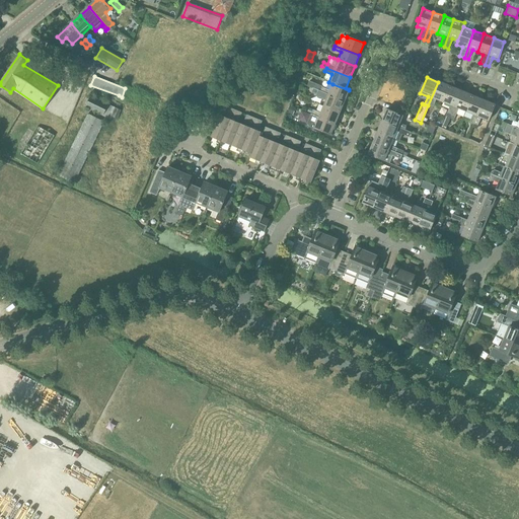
[(443,102),(449,86),(438,82),(428,105),(432,107),(435,99),(443,102)]
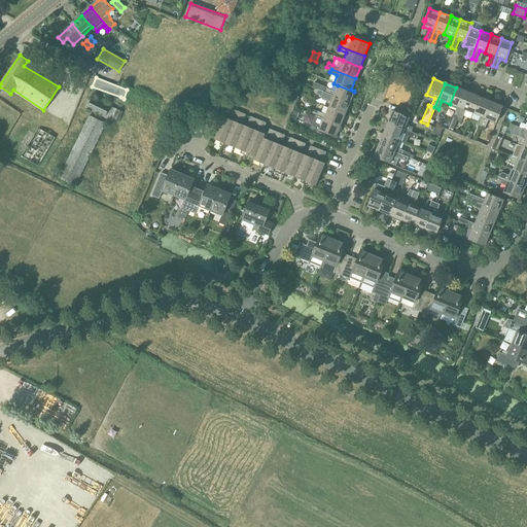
[(319,85),(317,90),(349,103),(352,97),(354,92),(338,85),(335,92),(330,91),(327,89),(319,85)]
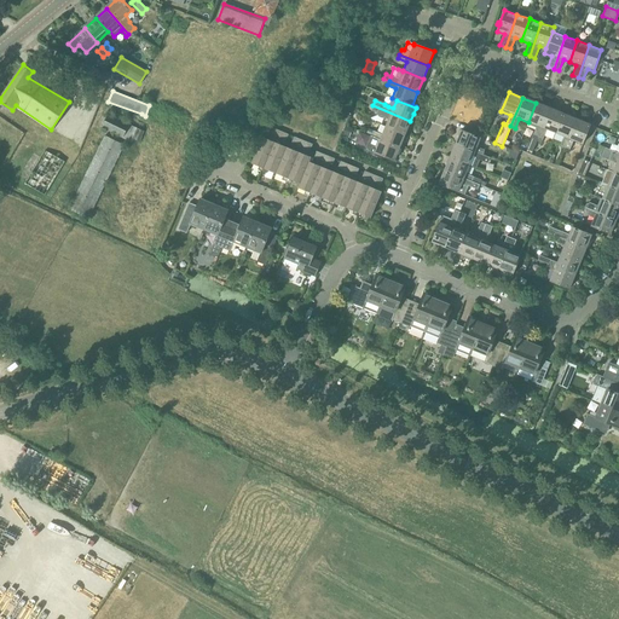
[(536,143),(549,109),(536,103),(528,122),(537,126),(533,136),(531,140),(536,143)]
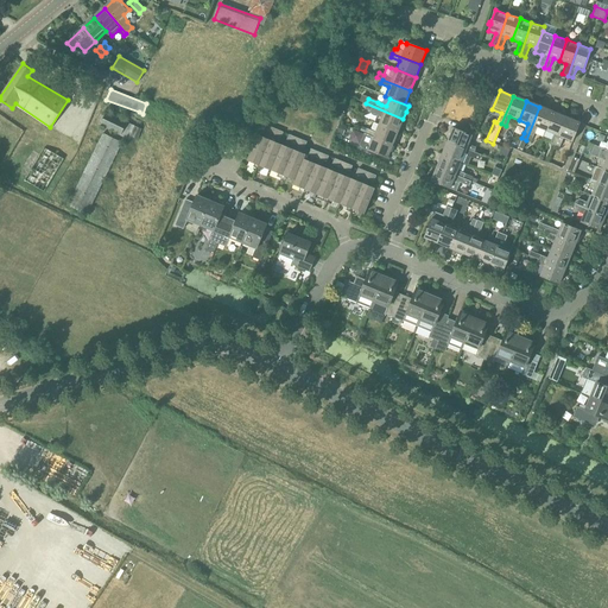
[(366,103),(365,109),(366,109),(371,112),(369,114),(380,119),(378,125),(397,133),(403,119),(366,103)]
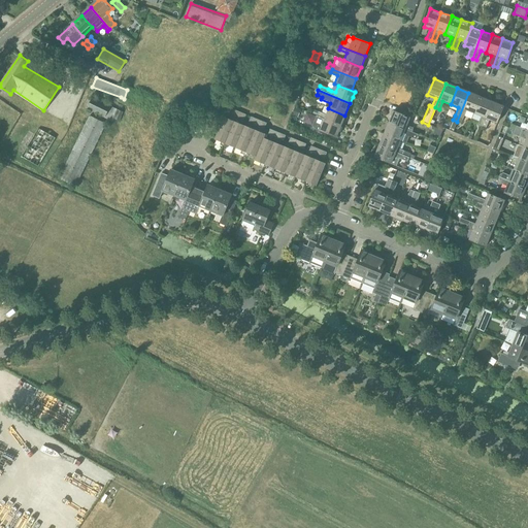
[(473,114),(481,98),(468,93),(457,122),(460,123),(462,119),(466,111),(473,114)]
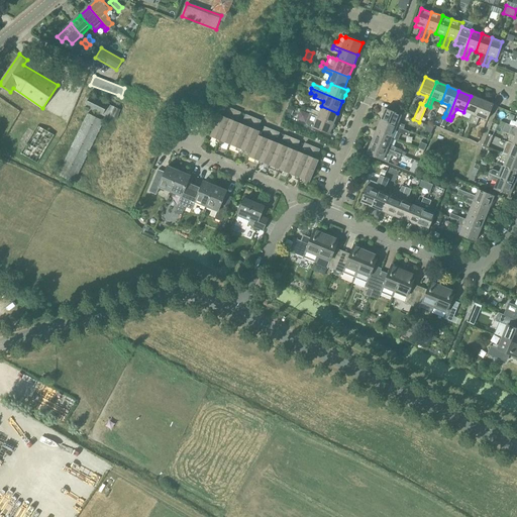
[(109,118),(114,107),(108,104),(108,103),(91,94),(85,106),(109,118)]
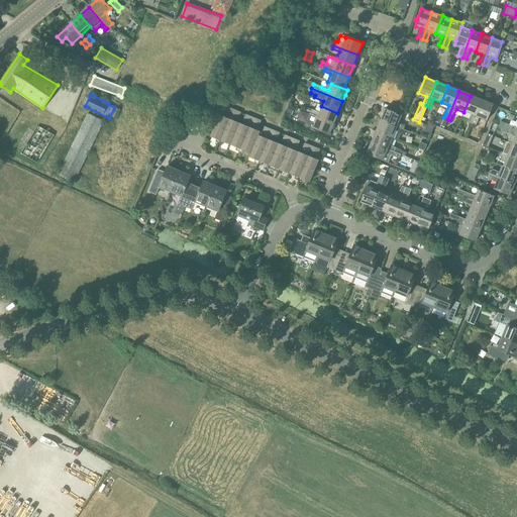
[(472,124),(482,100),(471,96),(463,112),(471,115),(468,122),(472,124)]
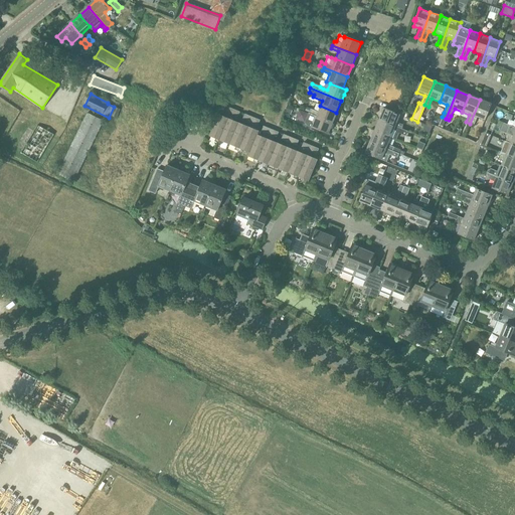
[(484,121),(491,105),(480,100),(470,124),(474,125),(477,118),(484,121)]
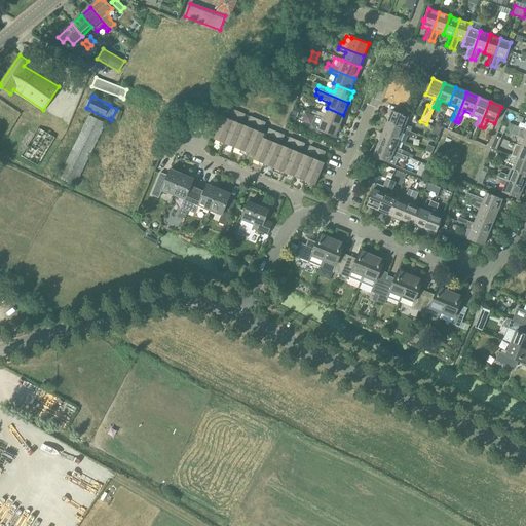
[(294,106),(291,114),(297,117),(300,109),(294,106)]
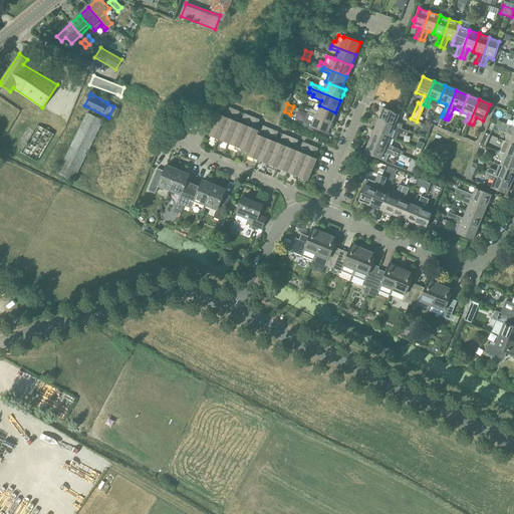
[(229,113),(231,108),(224,105),(221,110),(229,113)]
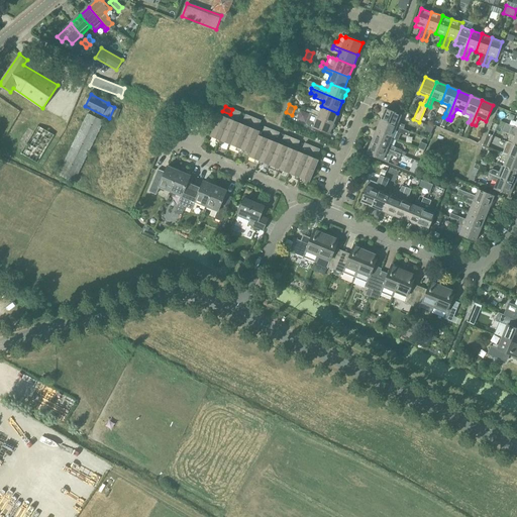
[(312,109),(310,113),(333,123),(337,113),(321,106),(319,112),(312,109)]
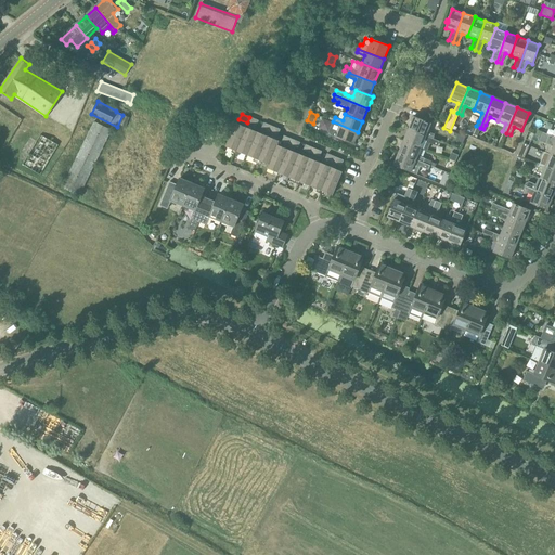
[(123,115),(118,124),(125,127),(129,118),(123,115)]
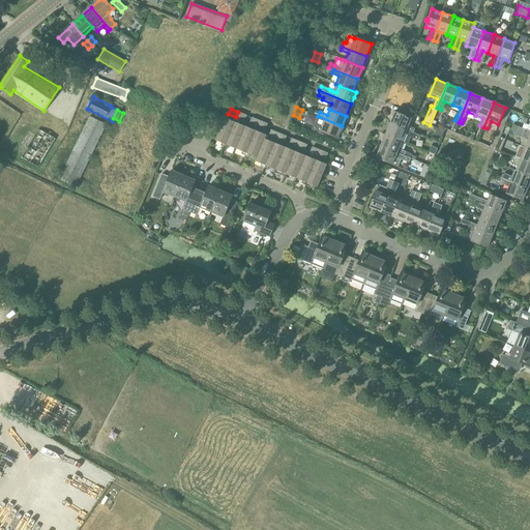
[(244,120),(246,115),(238,112),(236,117),(244,120)]
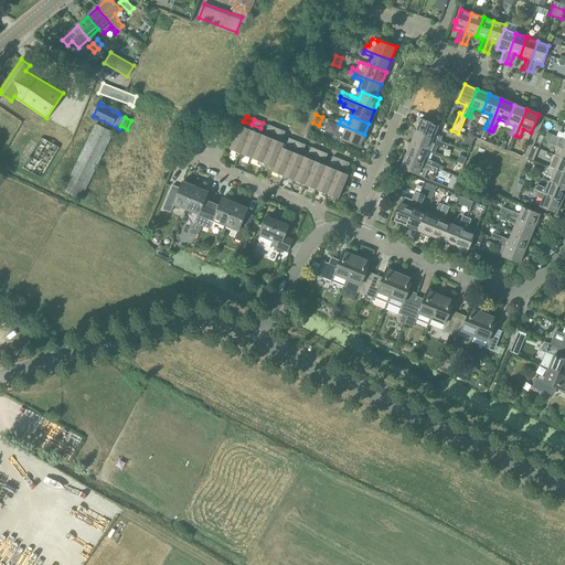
[(440,141),(443,137),(435,135),(438,127),(420,119),(415,131),(440,141)]
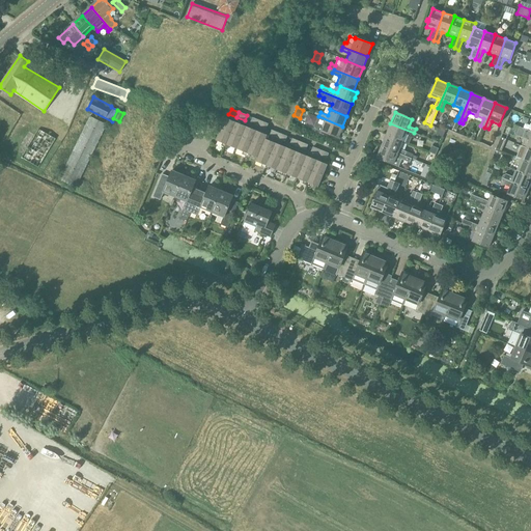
[(316,121),(314,127),(317,130),(320,132),(338,138),(342,127),(318,116),(316,121)]
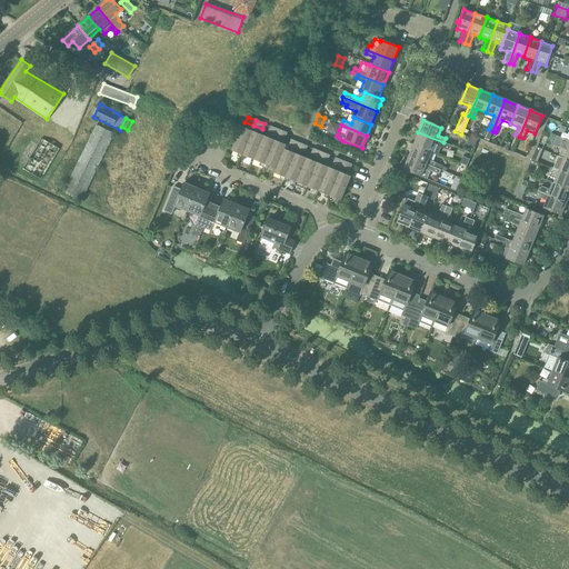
[(81,201),(113,133),(97,126),(63,192),(81,201)]
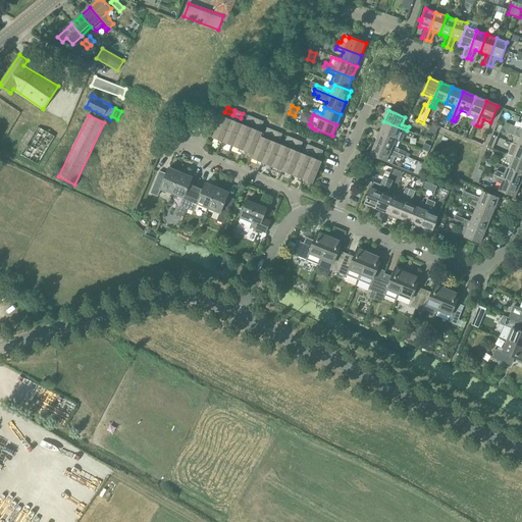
[(222,142),(231,119),(221,115),(212,138),(222,142)]
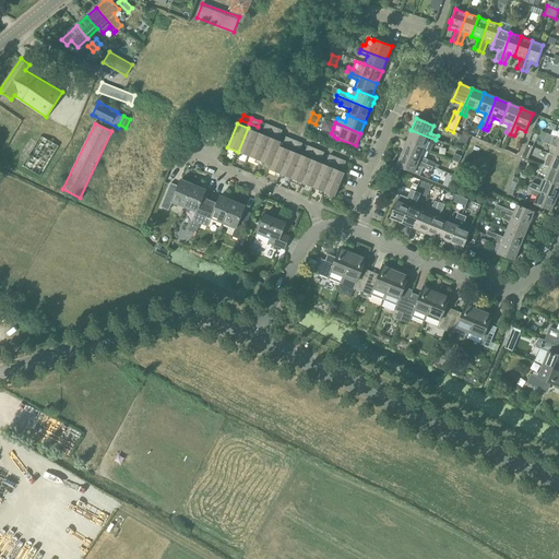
[(271,132),(273,127),(265,123),(262,129),(271,132)]
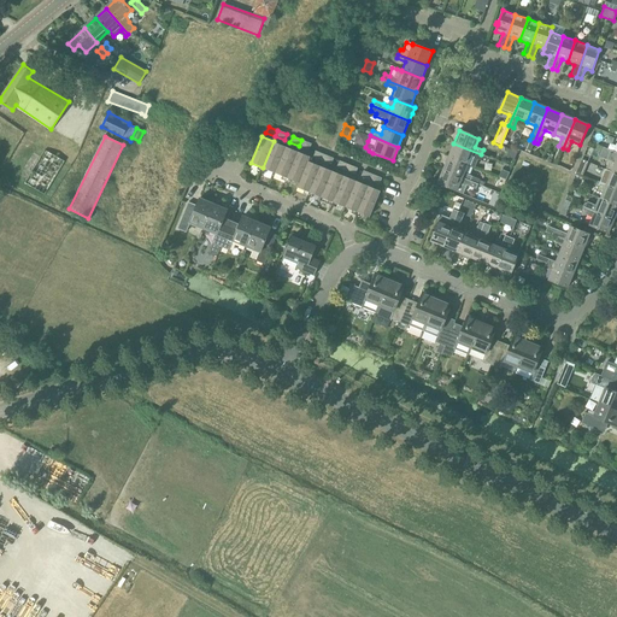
[(309,150),(311,144),(301,140),(299,146),(309,150)]
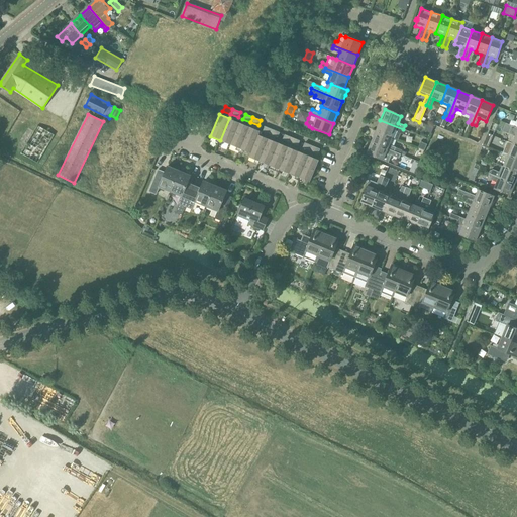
[(230,144),(238,122),(229,118),(220,140),(230,144)]
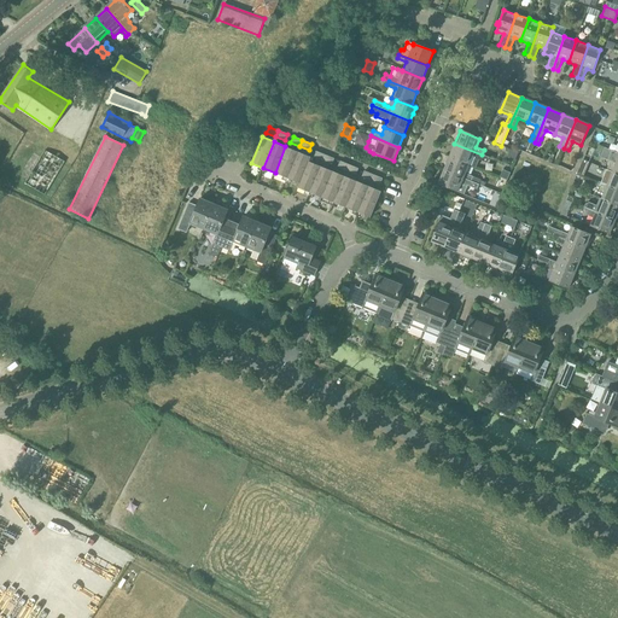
[(479,159),(482,155),(454,144),(449,157),(468,165),(471,157),(479,159)]
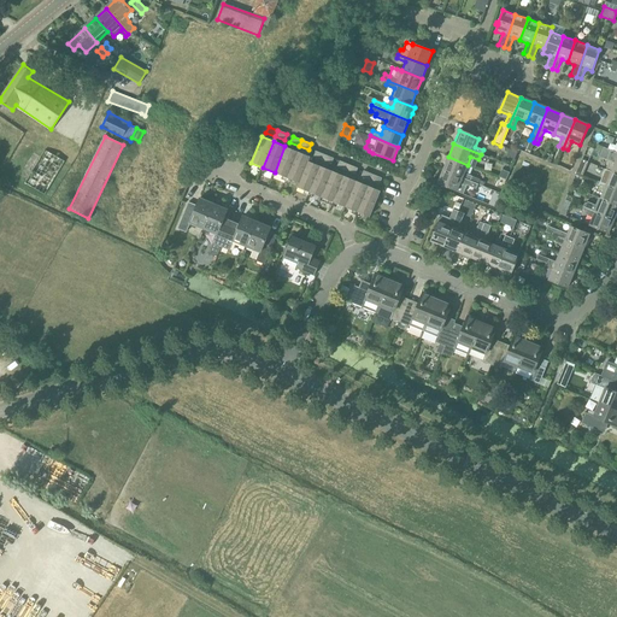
[(287,177),(298,152),(285,146),(275,172),(287,177)]
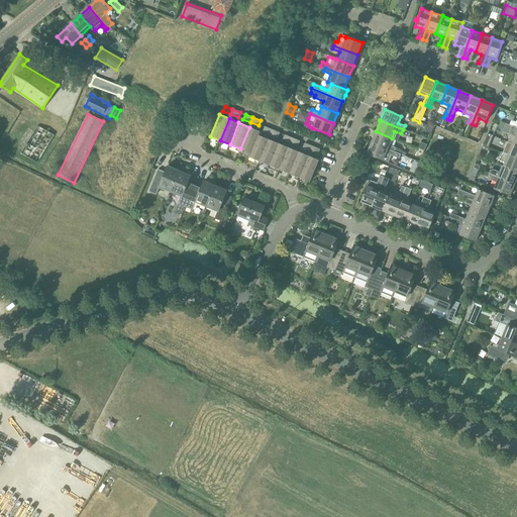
[(516,133),(516,129),(505,124),(504,128),(516,133)]
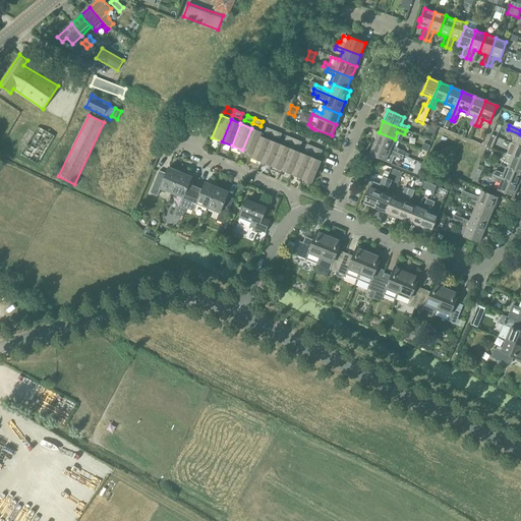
[(38,165),(55,136),(38,126),(21,155),(38,165)]
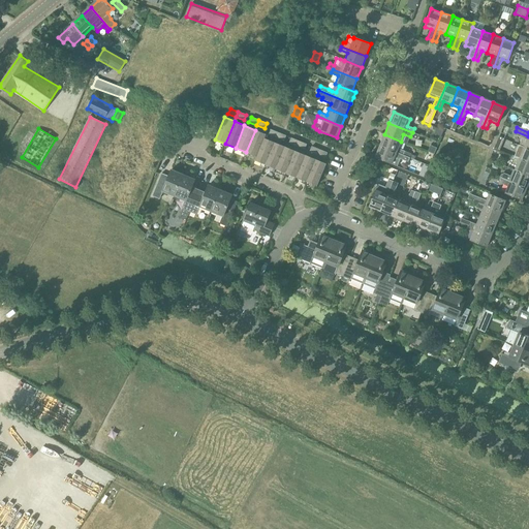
[(434,133),(441,136),(443,130),(439,129),(436,128),(434,133)]
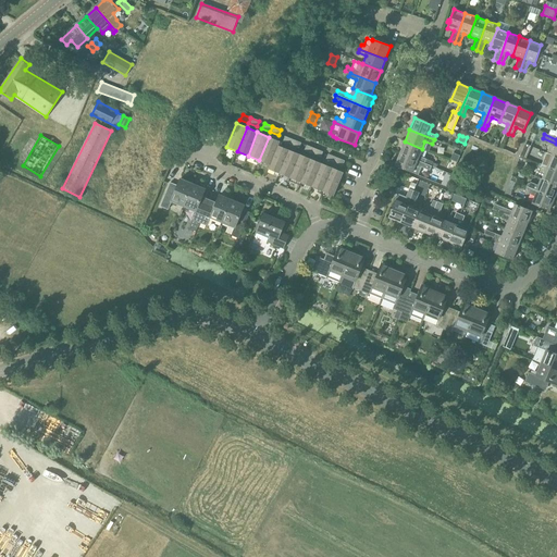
[(291,145),(293,139),(284,136),(282,141),(291,145)]
